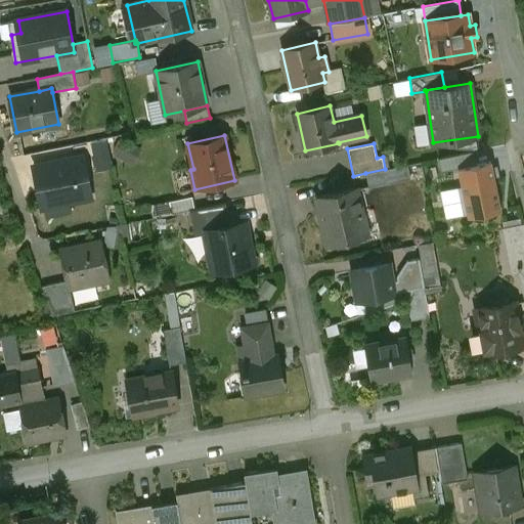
[(443,158),(446,170),(483,160),(480,148),(443,158)]
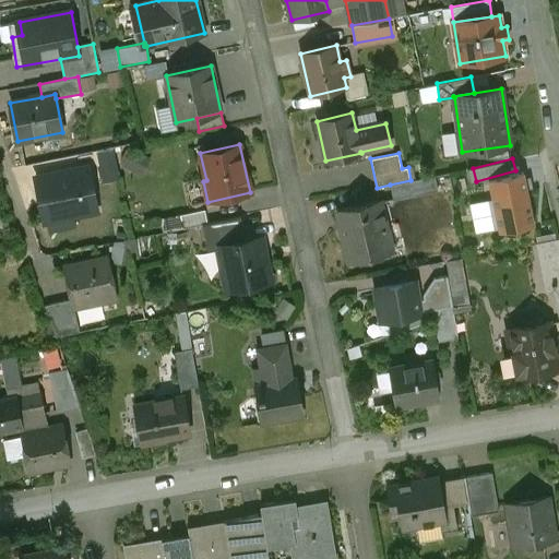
[(88,171),(36,181),(45,224),(96,214),(88,171)]
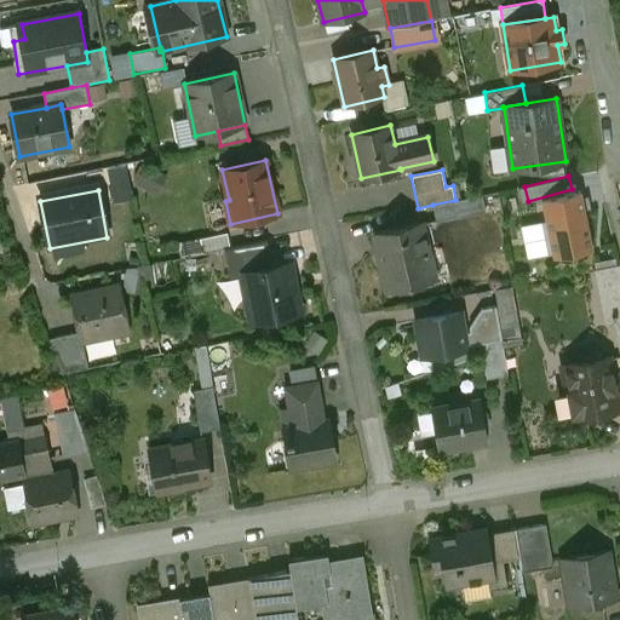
[(581,191),(543,199),(555,257),(593,250),(583,200),(583,199),(581,191)]
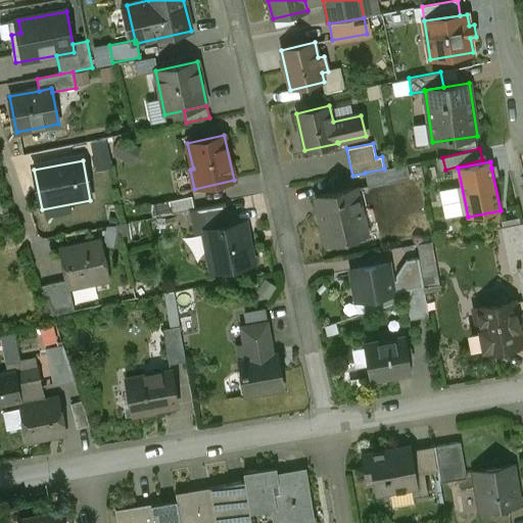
[(384,169),(365,173),(368,187),(410,179),(407,164),(384,169)]
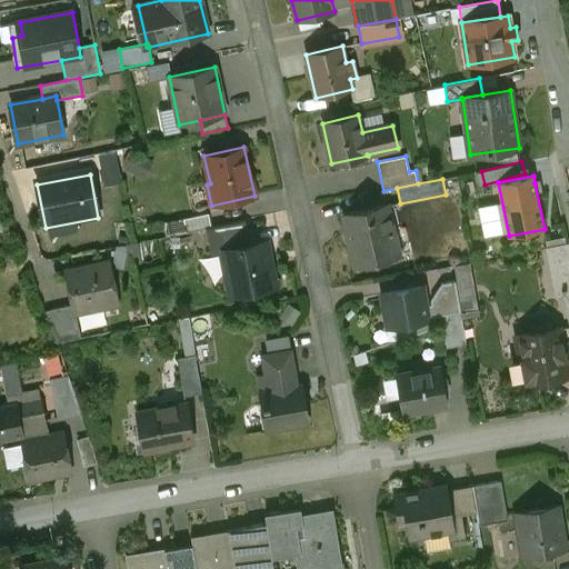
[(387,203),(342,215),(342,216),(343,216),(355,266),(355,267),(400,256),(399,255),(396,256),(389,231),(393,230),(387,206),(388,206),(387,203)]
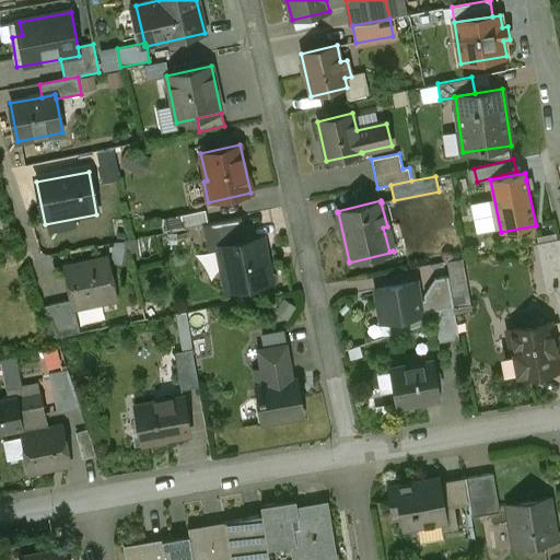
[(206,210),(182,214),(184,228),(203,224),(208,223),(206,210)]
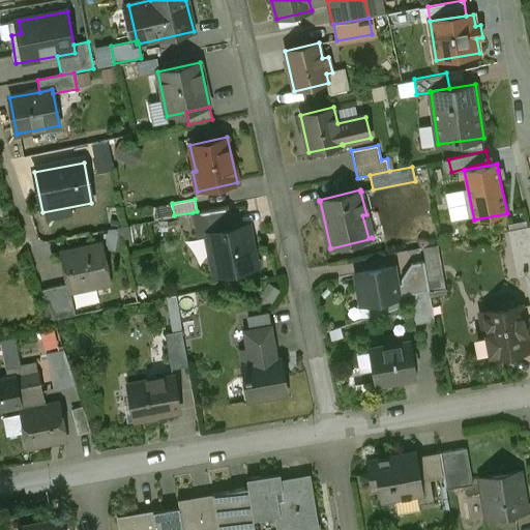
[(208,233),(234,228),(229,205),(197,211),(193,212),(198,237),(208,235),(208,233)]
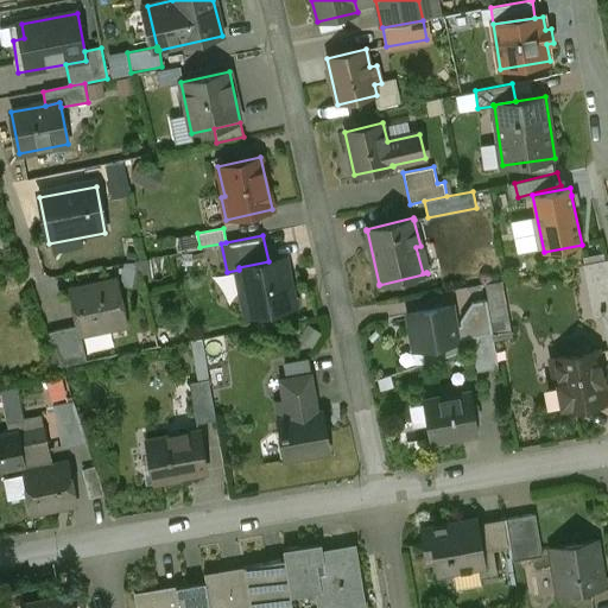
[(268,261),(239,267),(239,270),(248,315),(293,305),(284,259),(268,261)]
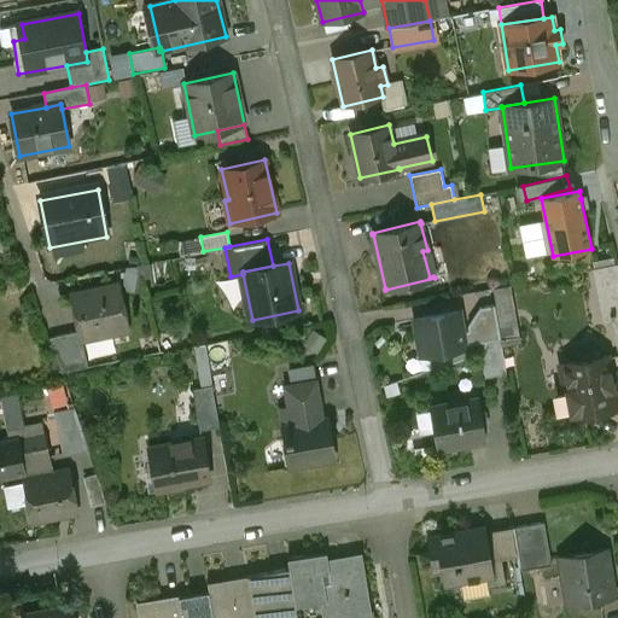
[(617,268),(617,263),(594,268),(605,319),(611,318),(617,315),(617,268)]
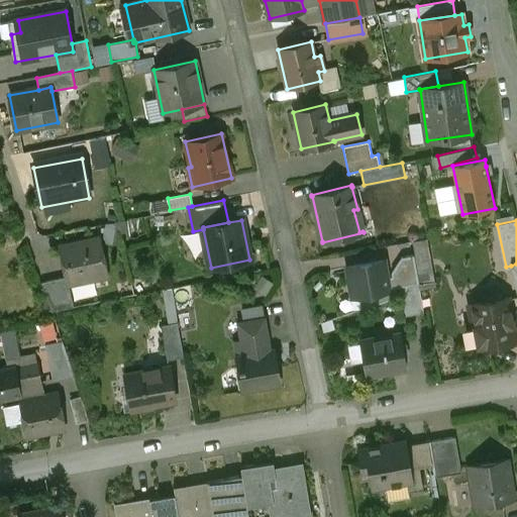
[(99,238),(62,244),(66,264),(64,264),(67,277),(68,284),(69,284),(106,277),(99,238)]
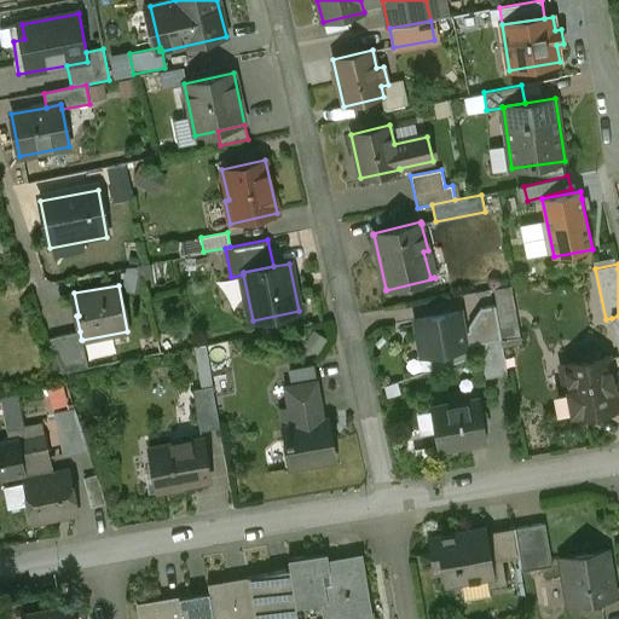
[(460,312),(415,320),(421,356),(429,354),(433,370),(467,358),(470,357),(472,354),(473,351),(474,347),(474,345),(478,343),(501,340),(496,306),(480,308),(468,327),(469,331),(463,333),(460,312)]
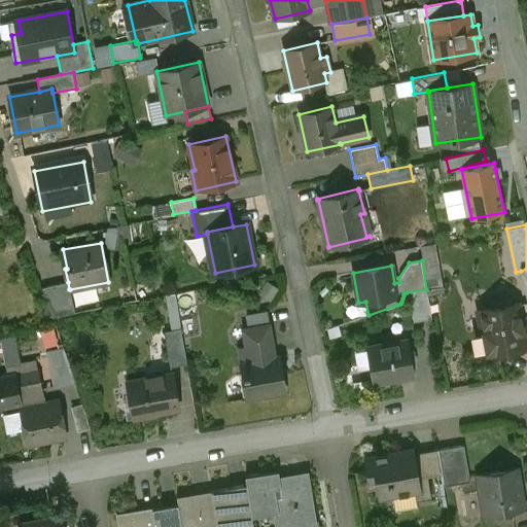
[(68,282),(42,286),(53,317),(75,313),(70,289),(69,289),(68,282)]
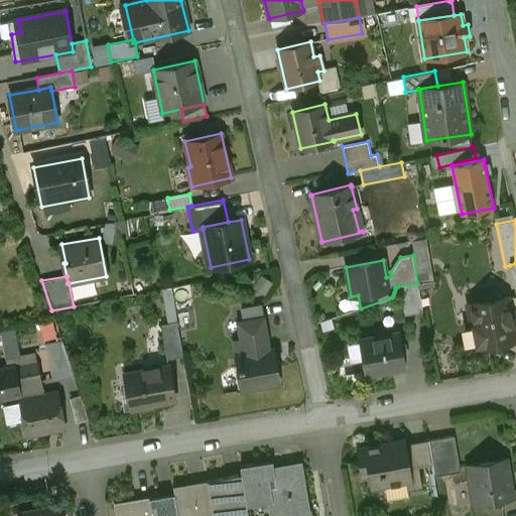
[(417,283),(398,286),(403,315),(422,311),(417,283)]
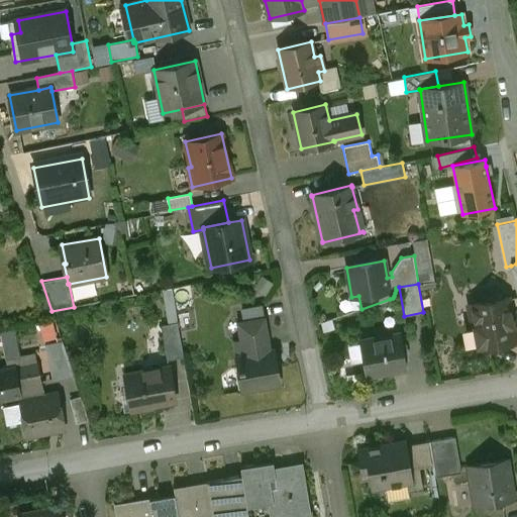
[(507,298),(470,304),(478,347),(515,340),(507,298)]
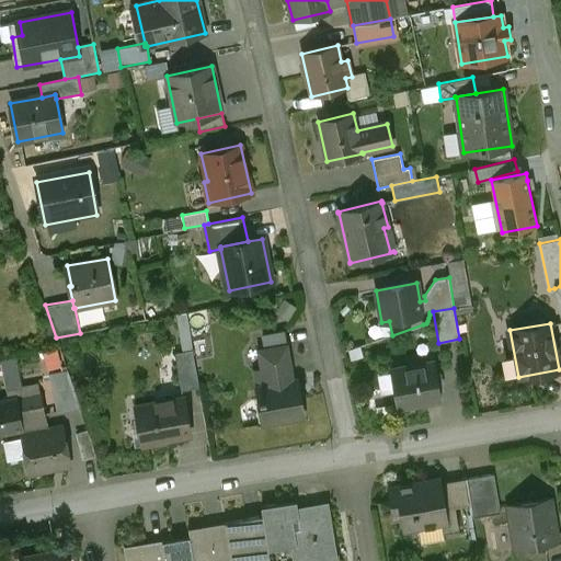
[(282,332),(262,335),(264,348),(284,345),(282,332)]
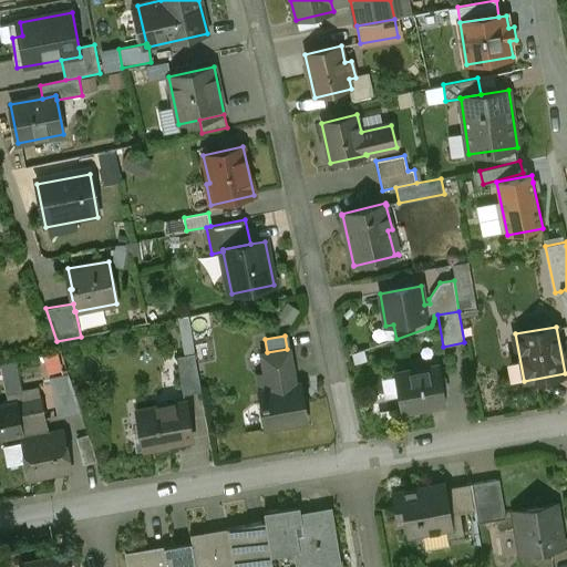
[(267,352),(260,353),(267,390),(297,384),(290,348),(287,349),(267,352)]
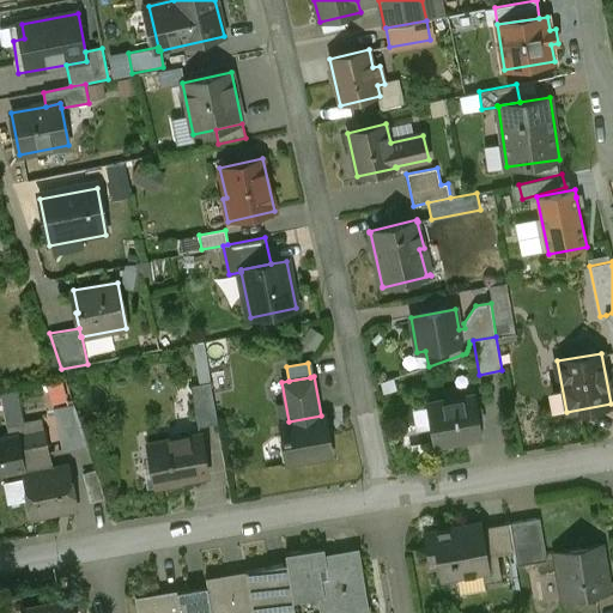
[(211,382),(190,386),(198,428),(218,424),(211,382)]
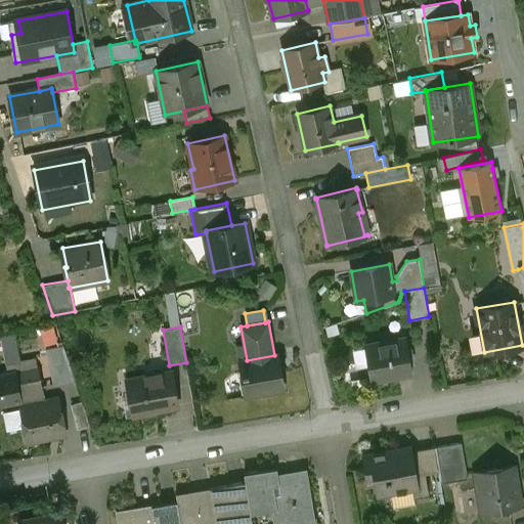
[(20,332),(6,333),(8,362),(23,361),(20,332)]
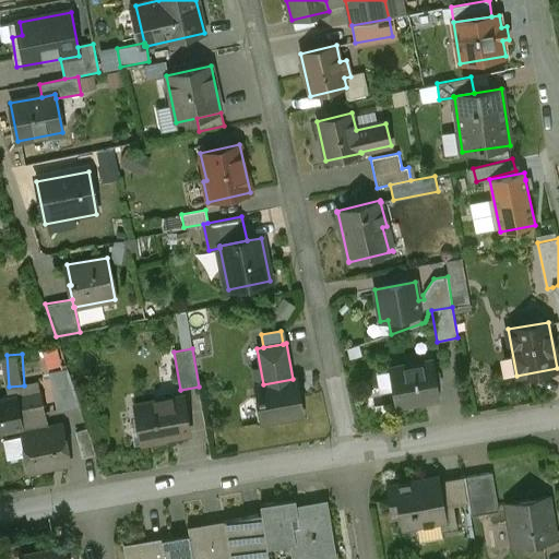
[(432,361),(389,369),(395,406),(439,399),(432,361)]
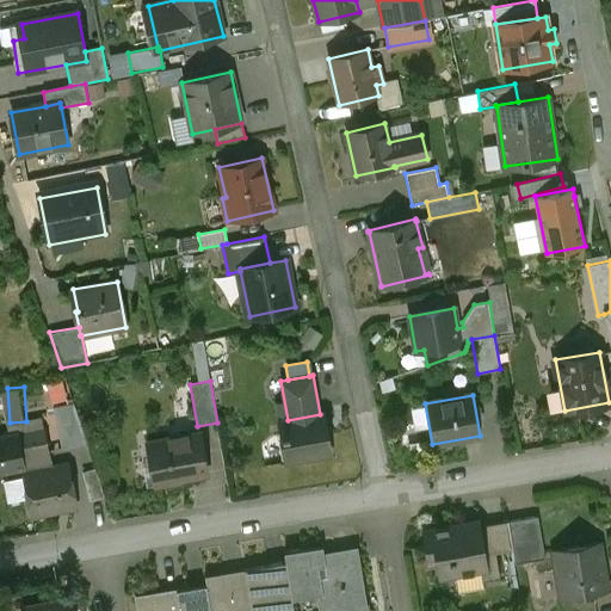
[(73,405),(53,408),(62,446),(61,448),(62,450),(87,444),(73,405)]
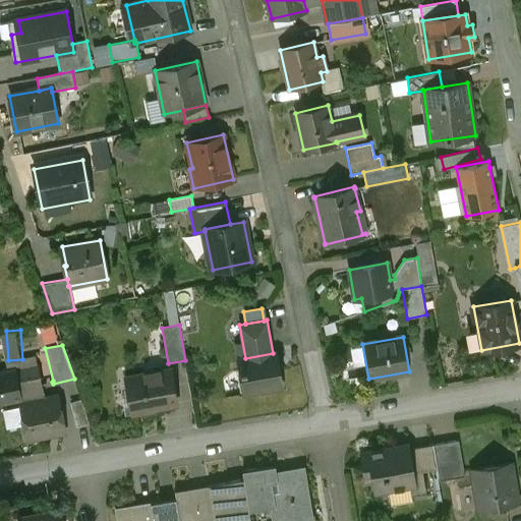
[(245,358),(238,359),(241,373),(242,373),(245,389),(244,389),(244,393),(246,392),(245,390),(263,388),(263,392),(282,388),(276,352),(273,353),(245,358)]
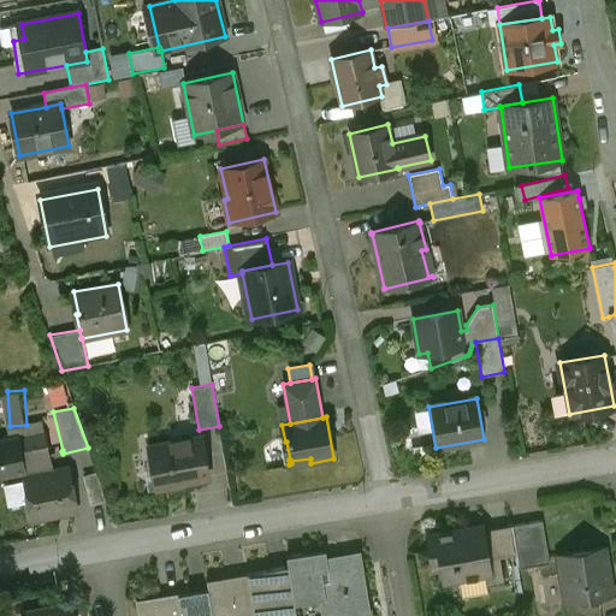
[(45,432),(0,440),(0,475),(23,471),(22,461),(49,456),(45,432)]
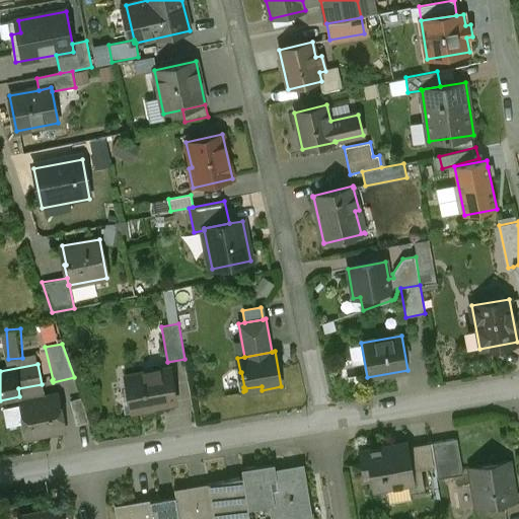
[(169,368),(125,375),(129,394),(135,393),(138,412),(153,409),(153,406),(175,402),(169,368)]
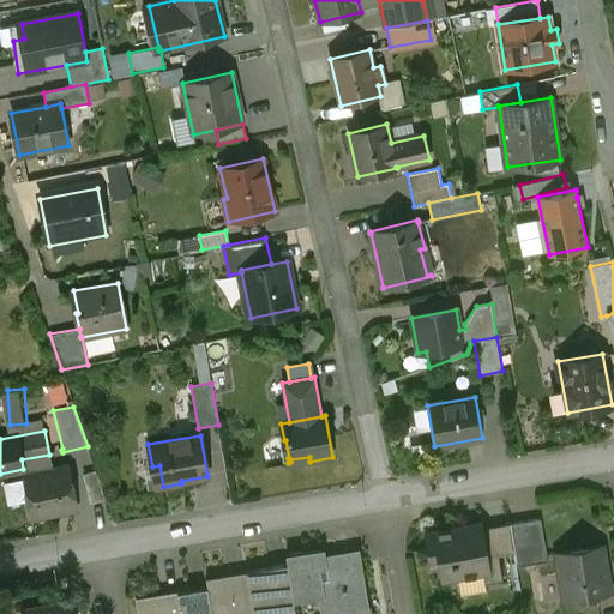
[(49,455),(22,459),(23,469),(32,517),(76,509),(67,468),(53,471),(49,455)]
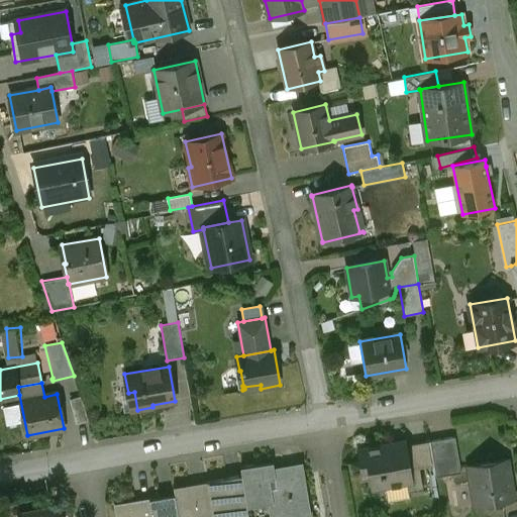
[(455,436),(429,441),(433,466),(434,466),(436,477),(461,472),(455,436)]
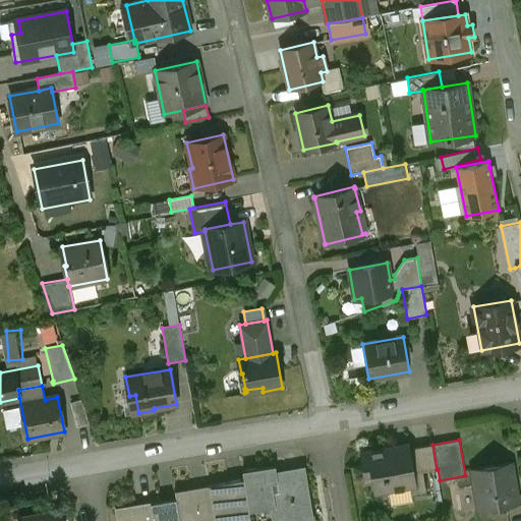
[(409,443),(370,449),(371,457),(360,459),(363,476),(370,475),(373,494),(410,487),(411,494),(425,491),(422,472),(414,473),(410,449),(409,443)]
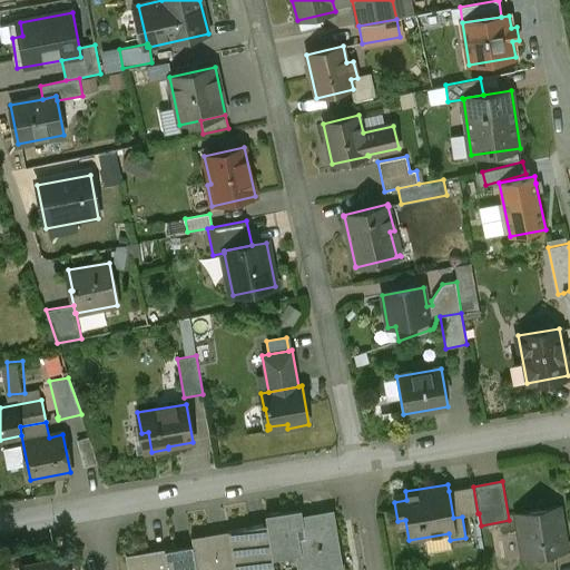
[(473,487),(449,491),(453,518),(462,517),(478,513),(473,487)]
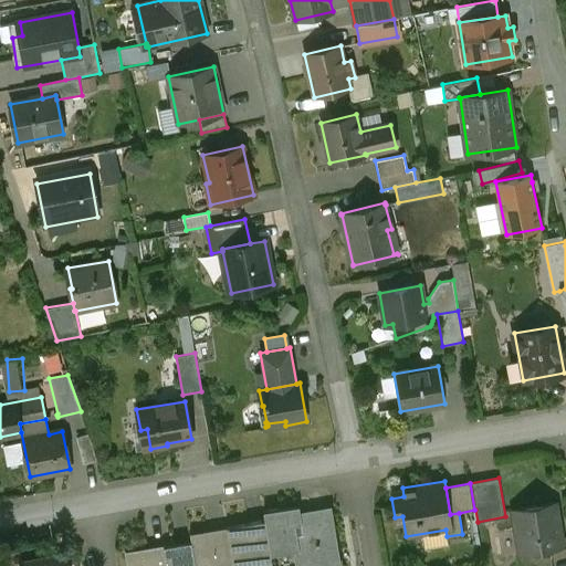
[(556,501),(511,509),(519,554),(564,546),(556,501)]
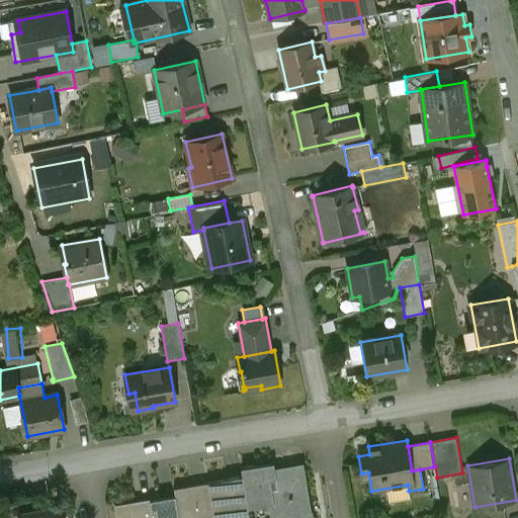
[(273,463),(241,468),(243,478),(248,508),(271,504),(273,517),(287,517),(308,515),(299,468),(275,472),(273,463)]
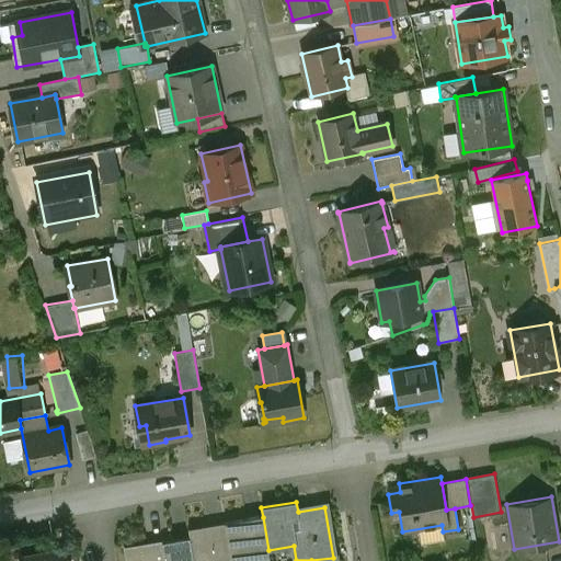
[(225,526),(191,531),(190,529),(189,529),(190,538),(193,560),(252,560),(270,558),(268,550),(263,517),(224,524),(225,526)]
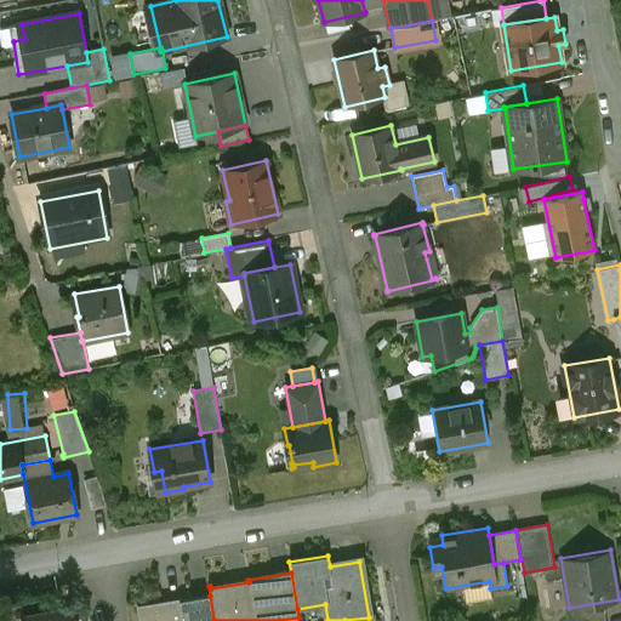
[(214,620),(210,596),(180,600),(180,603),(142,609),(143,620),(214,620)]
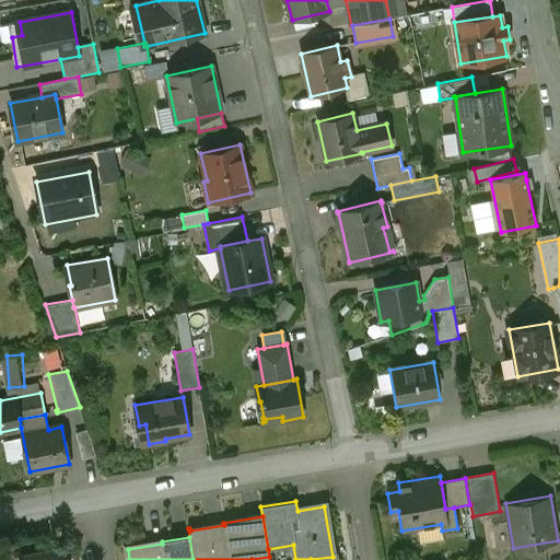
[(65,559),(63,549),(21,557),(21,559),(65,559)]
